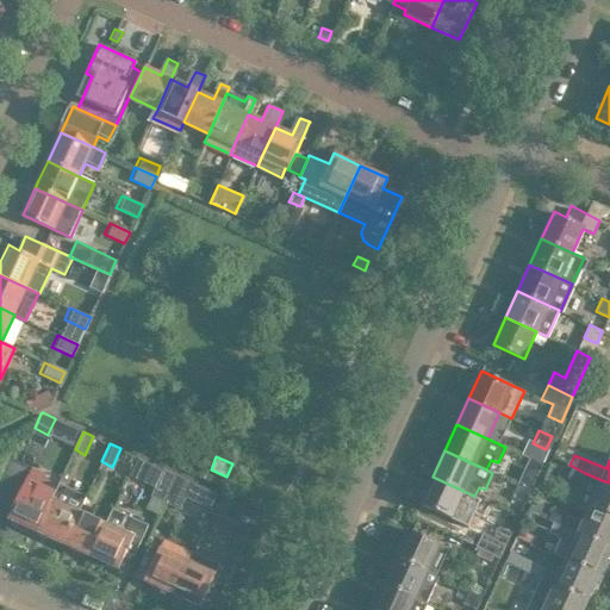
[(534,477),(541,462),(527,456),(521,471),(534,477)]
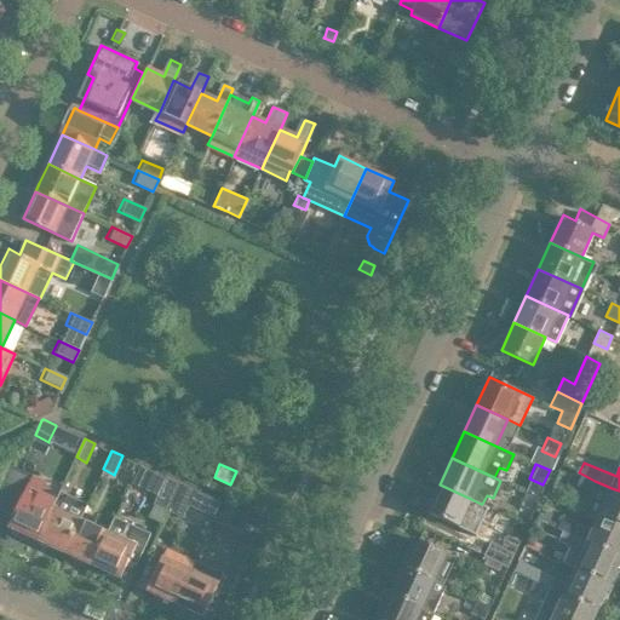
[(10,526),(38,539),(53,505),(57,499),(41,492),(45,483),(32,477),(30,482),(18,476),(21,471),(10,466),(0,486),(0,509),(15,515),(10,526)]
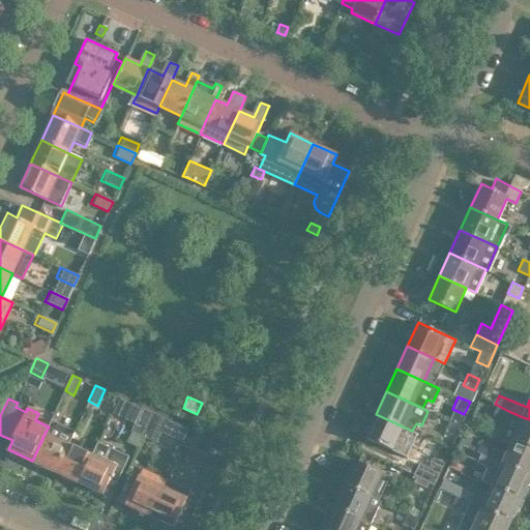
[(508,411),(495,404),(491,413),(504,419),(508,411)]
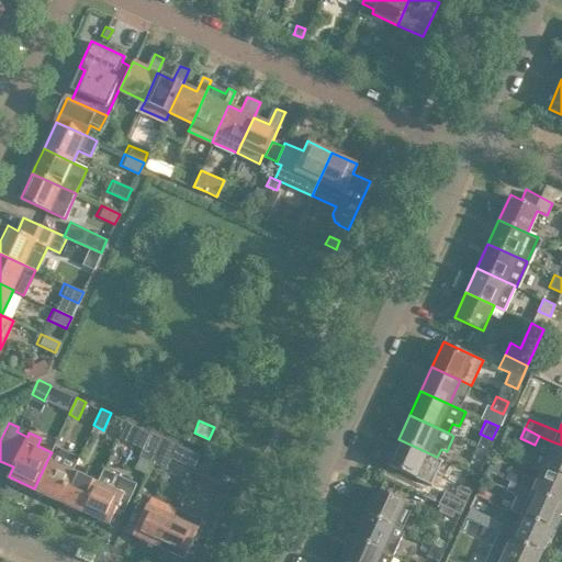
[(164,437),(147,430),(135,457),(150,464),(164,437)]
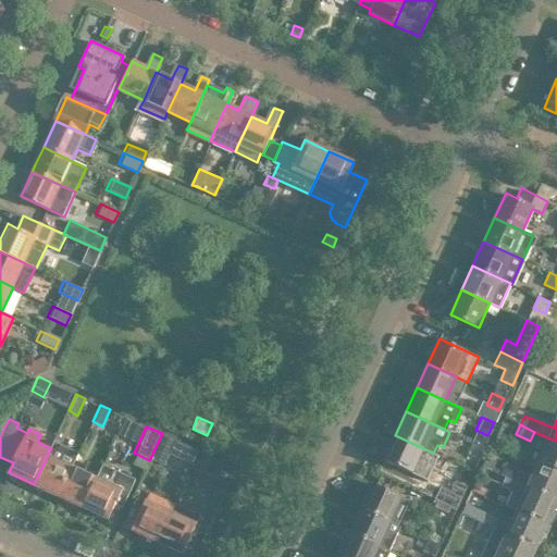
[(149,460),(161,466),(173,438),(162,433),(149,460)]
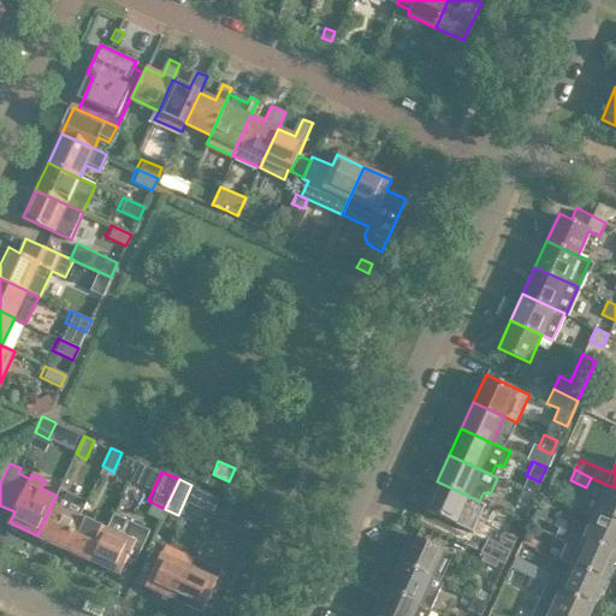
[(478,501),(468,496),(437,481),(424,509),(465,528),(478,501)]
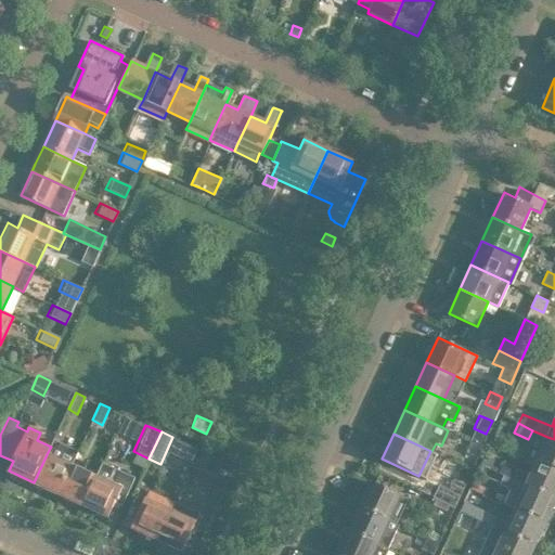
[(554,439),(547,437),(537,461),(554,468),(554,439)]
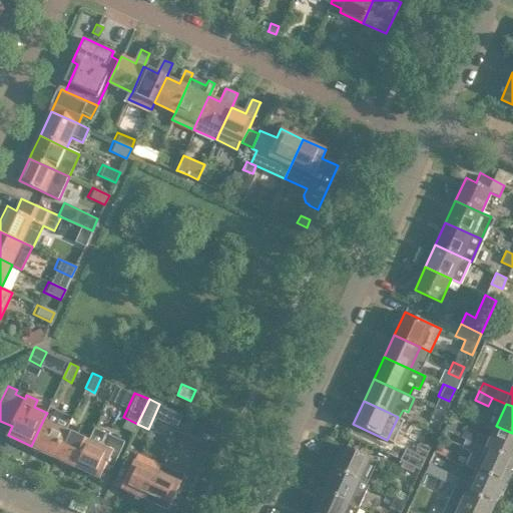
[(68,424),(69,423),(72,416),(50,406),(47,413),(31,446),(53,456),(68,424)]
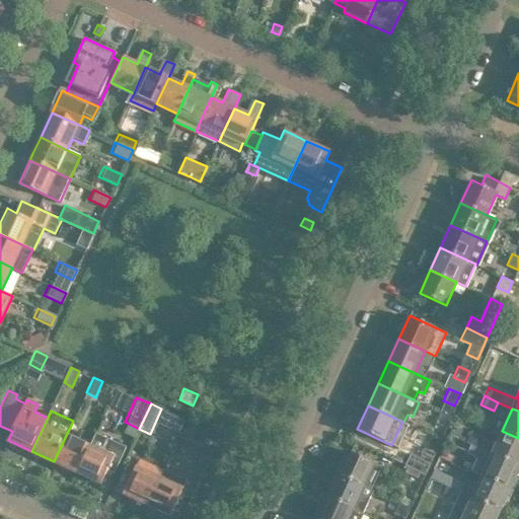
[(449,416),(438,411),(433,422),(444,427),(449,416)]
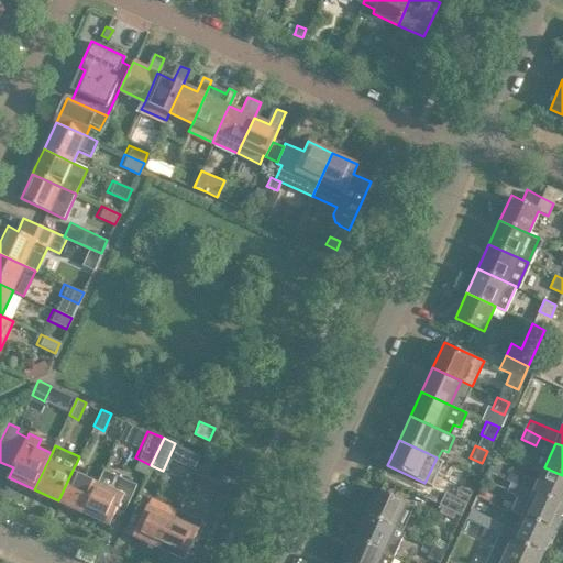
[(490,461),(486,470),(496,474),(500,466),(490,461)]
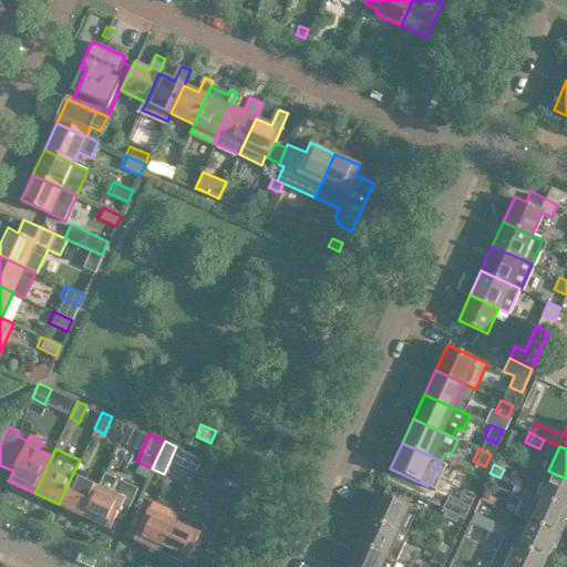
[(99,485),(82,478),(85,472),(75,468),(73,474),(59,504),(84,516),(99,485)]
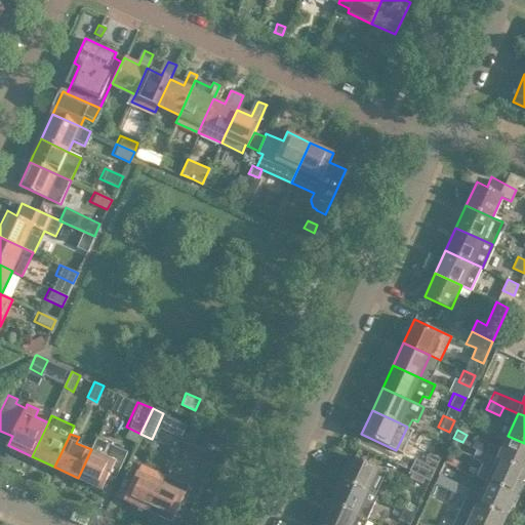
[(212,462),(223,440),(209,434),(199,456),(212,462)]
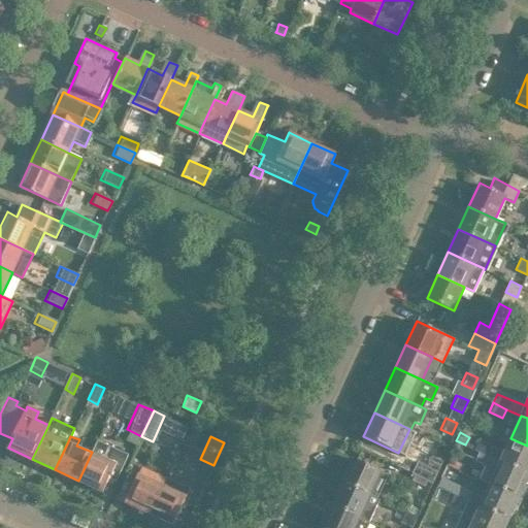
[(527,446),(510,438),(504,452),(476,439),(472,449),(500,461),(527,472),(527,446)]
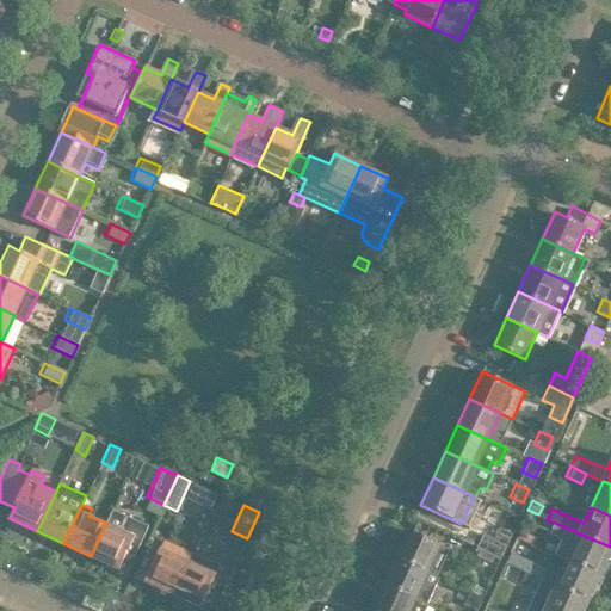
[(106,523),(91,556),(118,569),(127,553),(134,556),(148,525),(113,508),(106,523)]
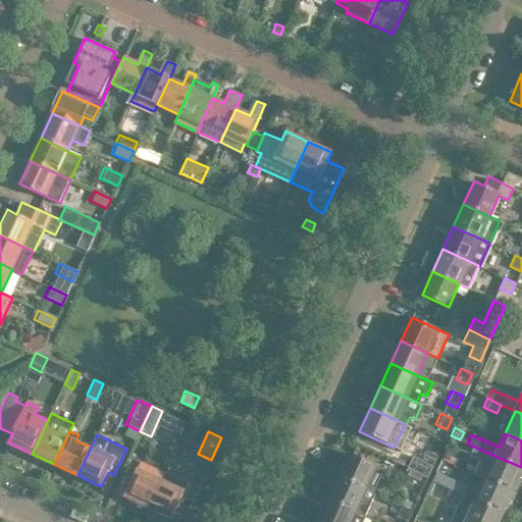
[(521,475),(521,467),(494,456),(467,444),(462,455),(488,468),(484,478),(515,491),(521,475)]
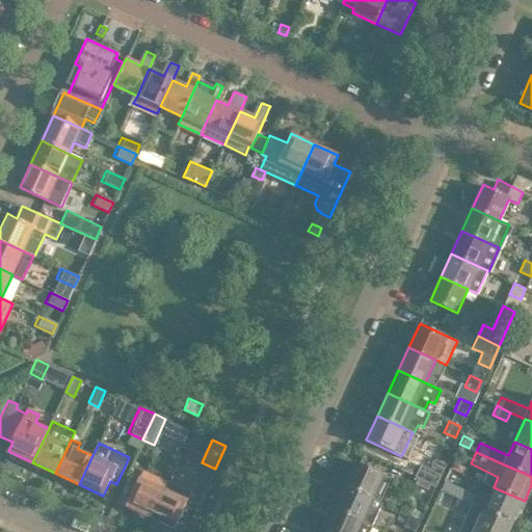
[(413,474),(434,484),(444,462),(432,457),(428,468),(418,462),(413,474)]
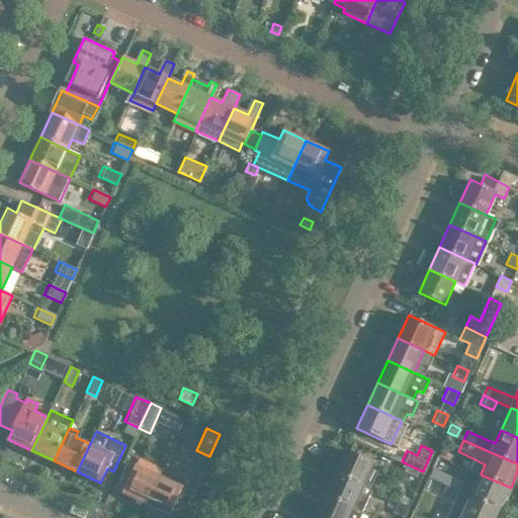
[(440,447),(437,453),(447,458),(450,451),(440,447)]
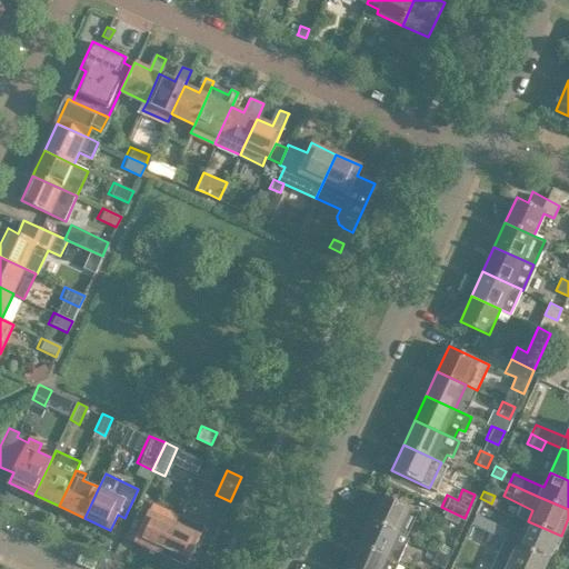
[(381,495),(370,519),(399,532),(399,531),(406,533),(416,510),(381,495)]
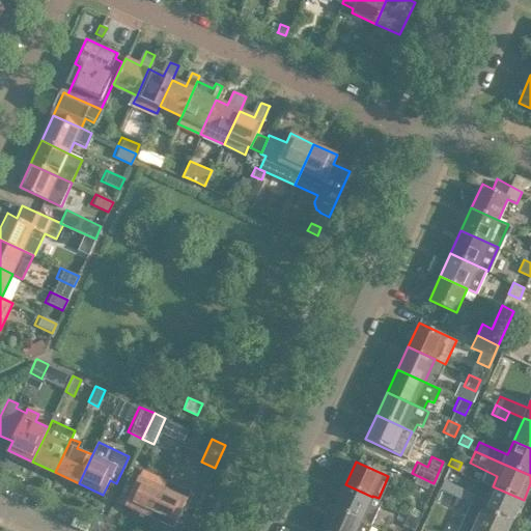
[(126,505),(149,516),(166,480),(142,470),(126,505)]
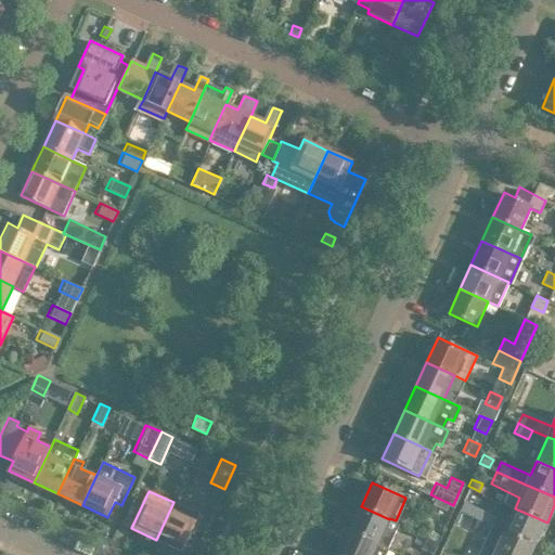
[(453,505),(430,494),(424,508),(435,513),(430,524),(442,529),(453,505)]
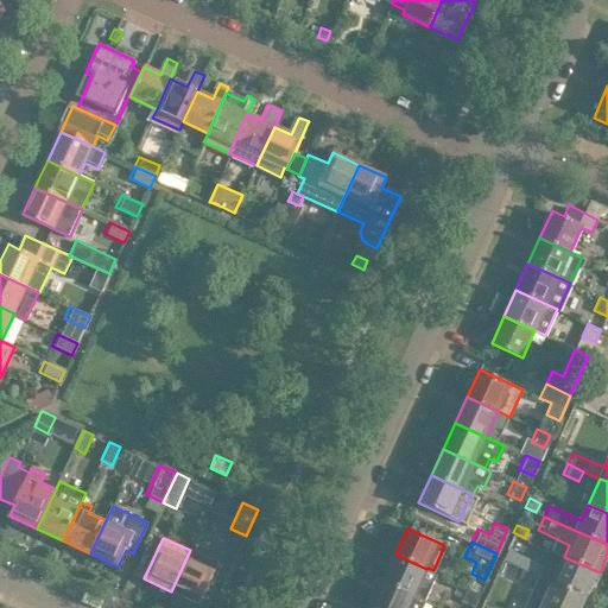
[(190,550),(171,591),(198,603),(217,563),(190,550)]
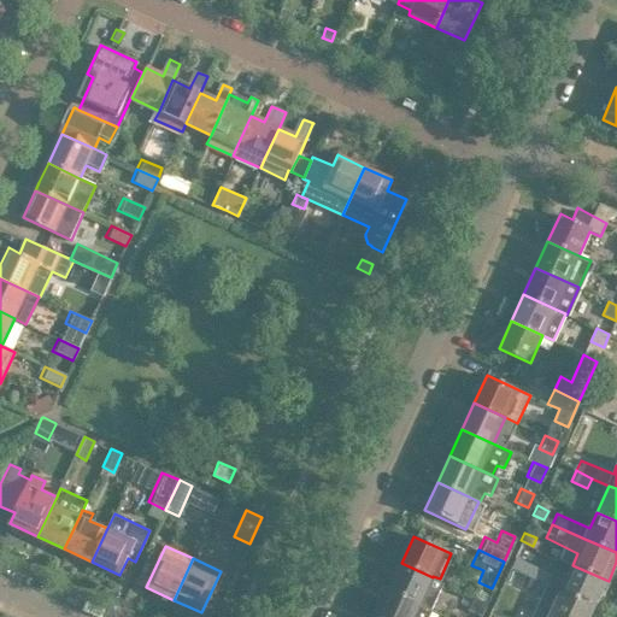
[(441,582),(433,577),(401,563),(388,589),(421,604),(429,609),(441,582)]
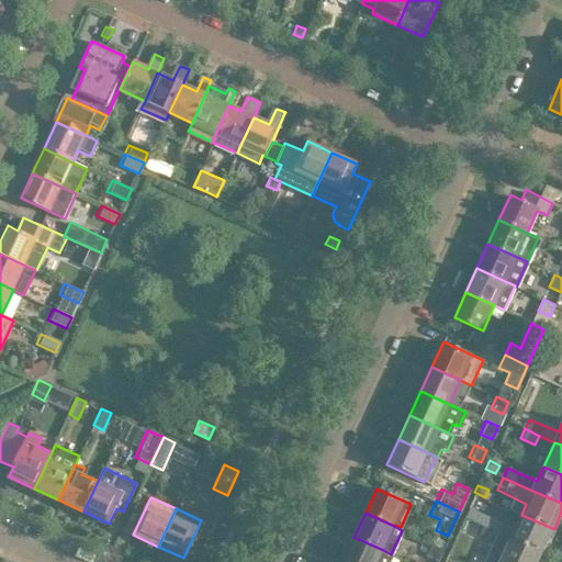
[(521,515),(515,528),(485,515),(481,525),(510,539),(543,553),(554,529),(521,515)]
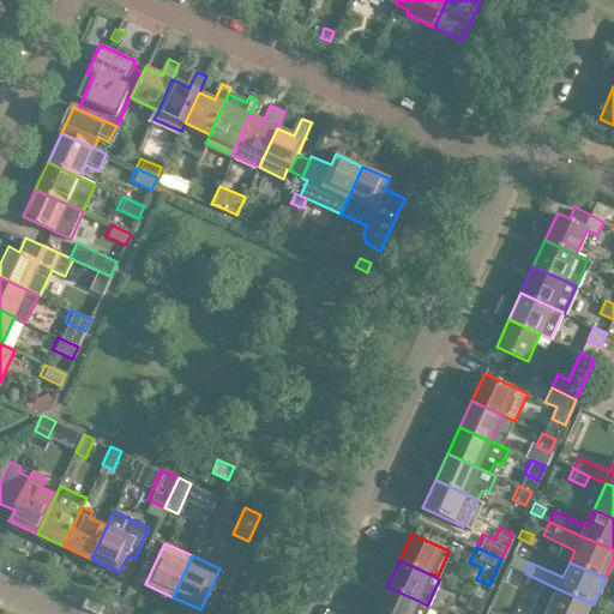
[(589,613),(594,605),(558,589),(525,573),(519,585),(552,601),(546,613),(589,613)]
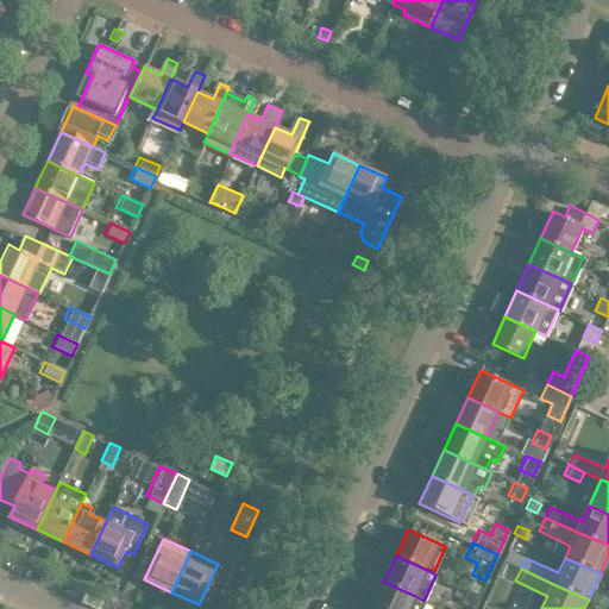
[(424,601),(415,596),(383,582),(371,608),(372,608),(420,608),(425,601),(424,601)]
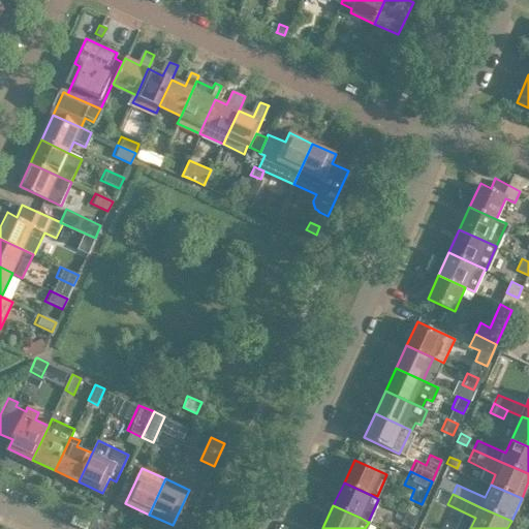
[(405,511),(400,523),(410,528),(415,517),(405,511)]
